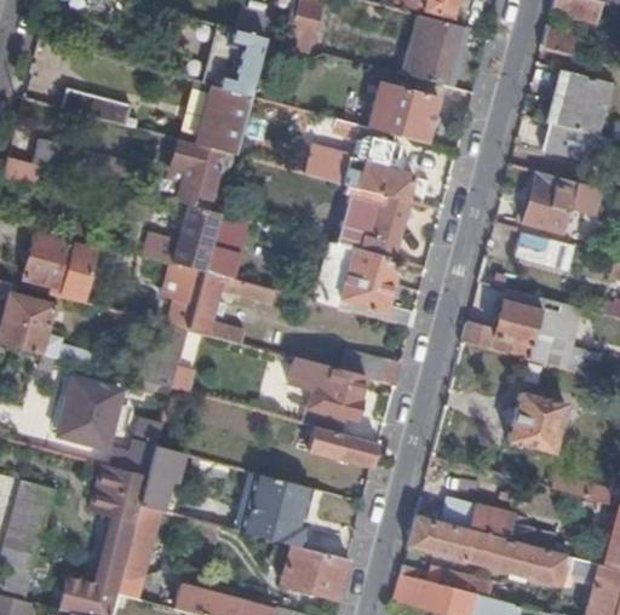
[(50,0),(47,9),(112,24),(118,0),(50,0)]
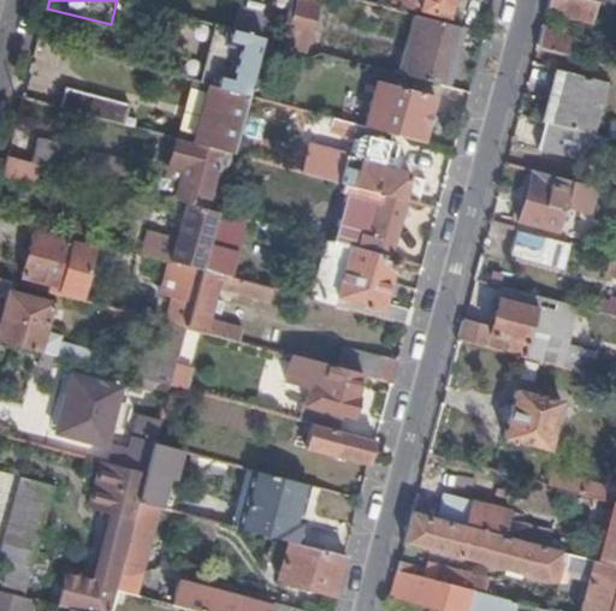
[(272,0),(272,5),(288,9),(284,21),(290,23),(284,45),(306,49),(319,0),(272,0)]
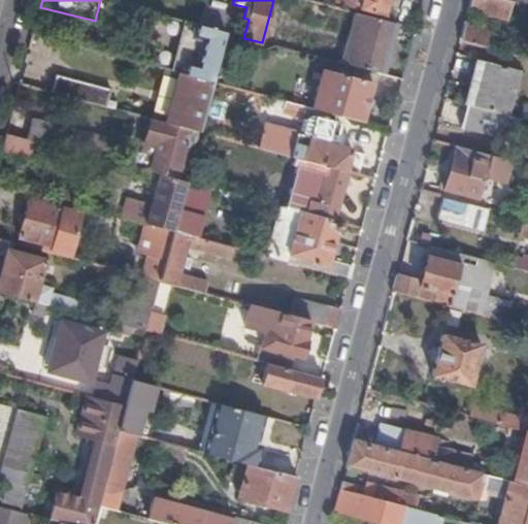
[(362,0),(360,6),(385,13),(388,0),(362,0)]
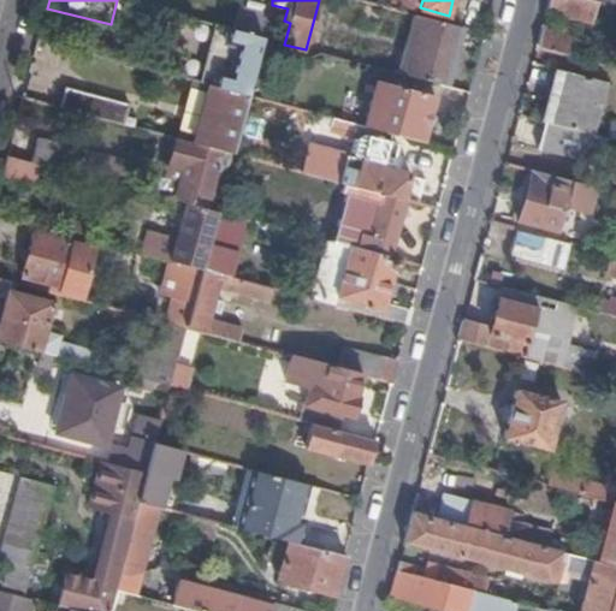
[(549,0),(548,10),(578,17),(581,0),(549,0)]
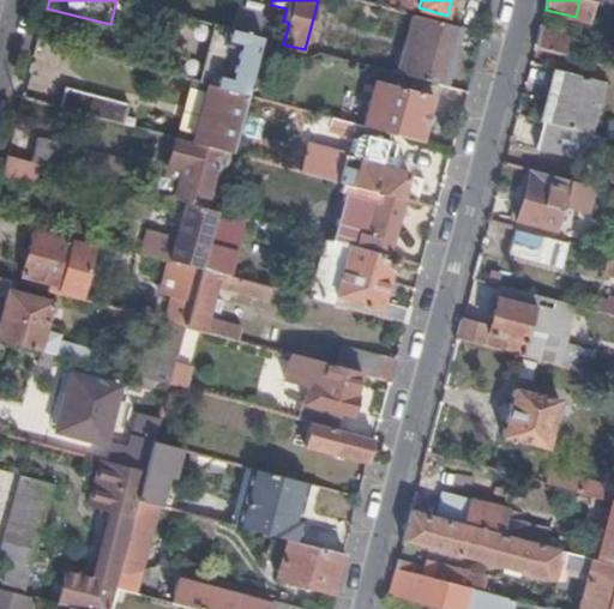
[(579,0),(576,17),(591,20),(597,0),(579,0)]
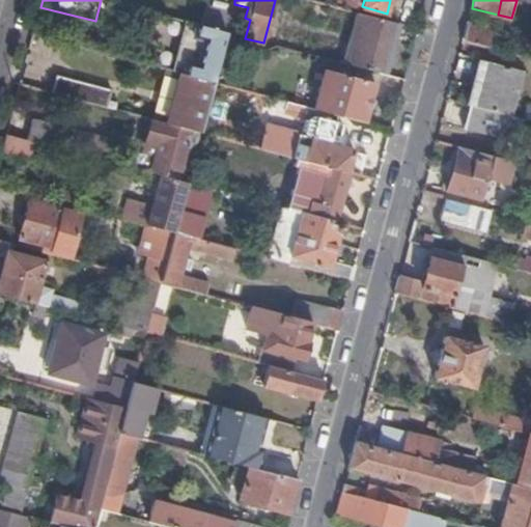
[(202,24),(226,31),(231,16),(206,8),(202,24)]
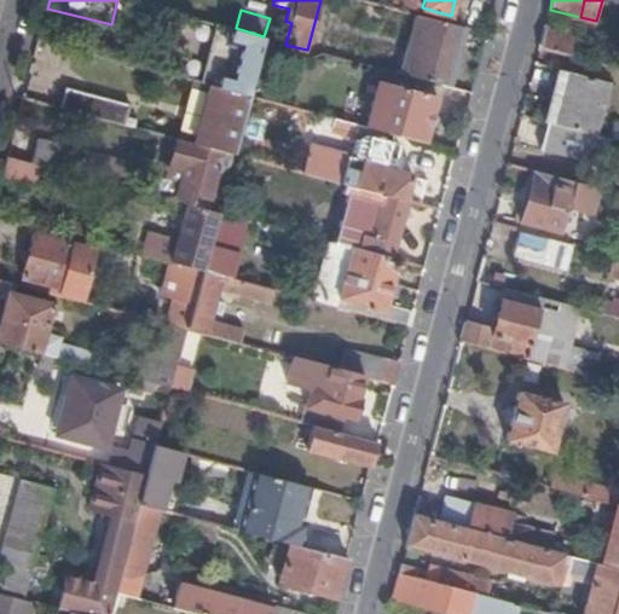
[(449,85),(464,27),(417,13),(401,73),(449,85)]
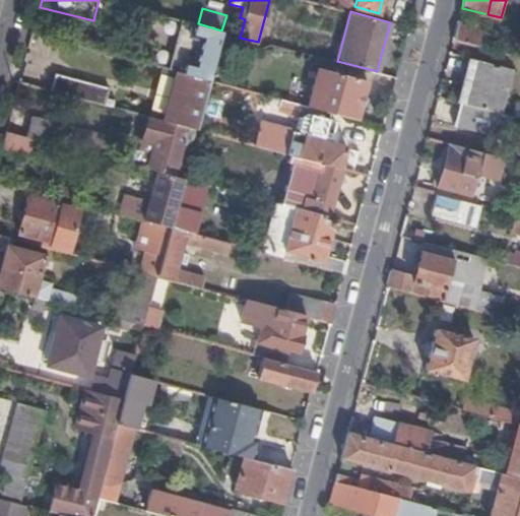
[(198,23),(188,20),(184,19),(170,69),(209,79),(219,38),(221,30),(198,23)]
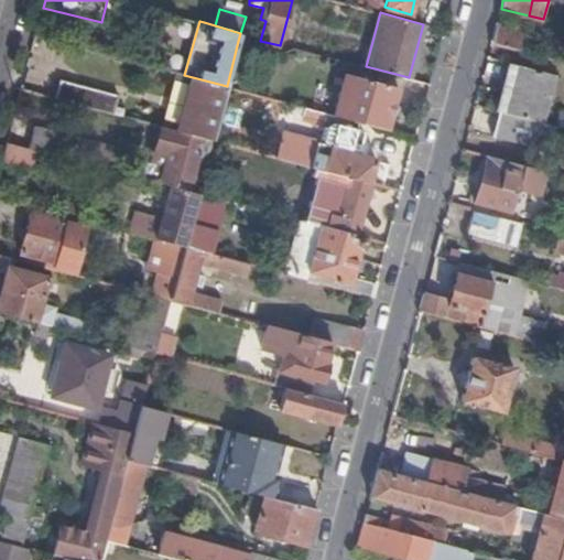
[(525,30),(498,22),(492,42),(520,50),(525,30)]
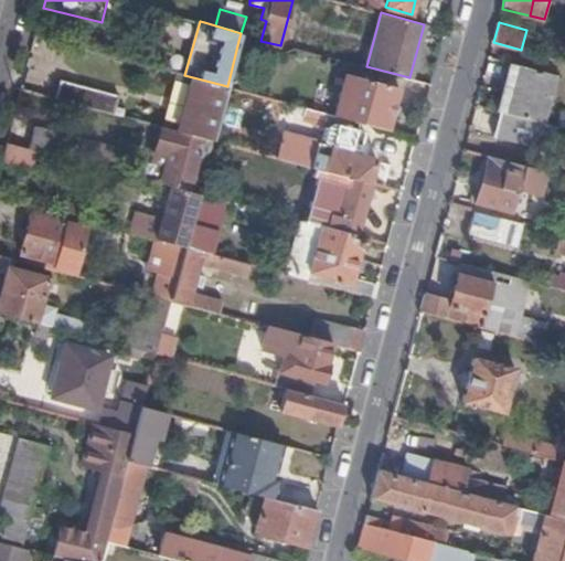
[(513,63),(500,110),(543,123),(556,75),(513,63)]
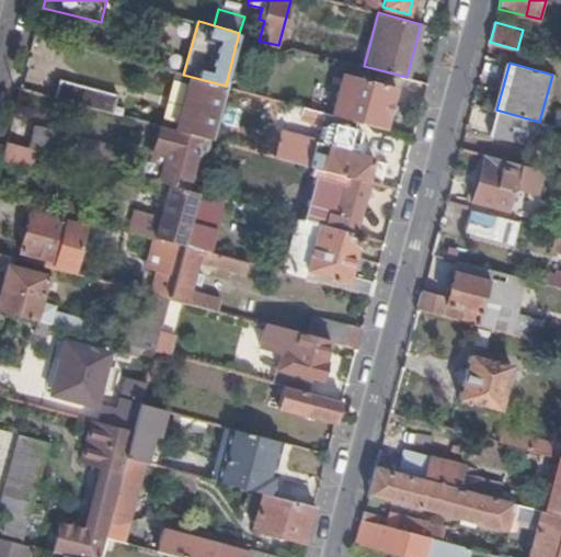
[(220,102),(226,86),(183,75),(175,71),(161,125),(212,138),(216,120),(220,102)]
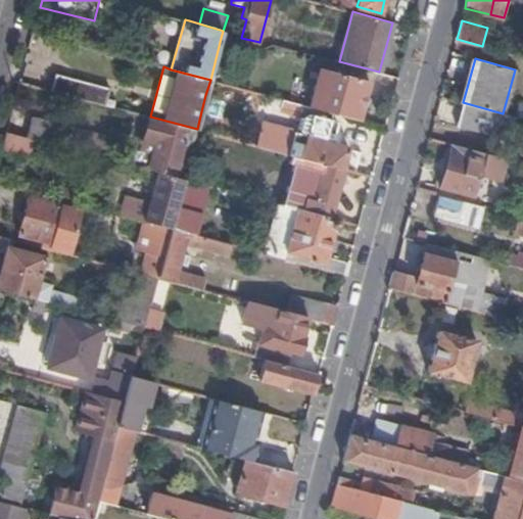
[(313,106),(359,120),(370,80),(323,67),(313,106)]
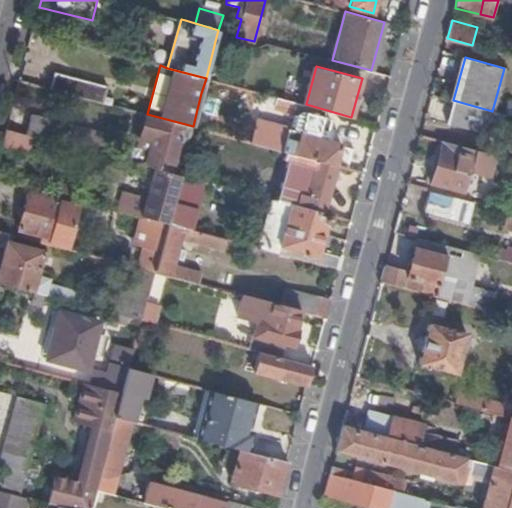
[(55,71),(50,89),(112,105),(114,97),(106,95),(108,85),(55,71)]
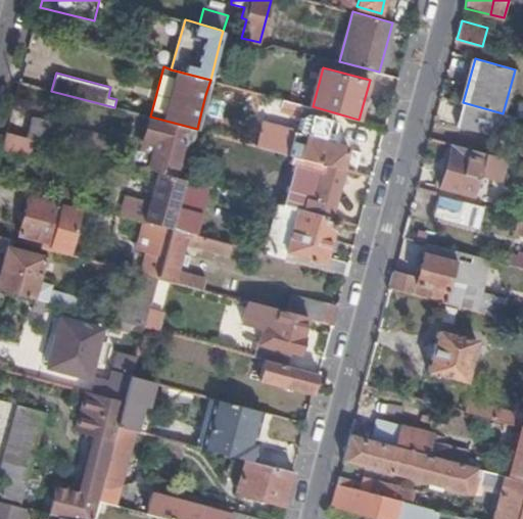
[(205,95),(201,111),(209,114),(214,97),(205,95)]
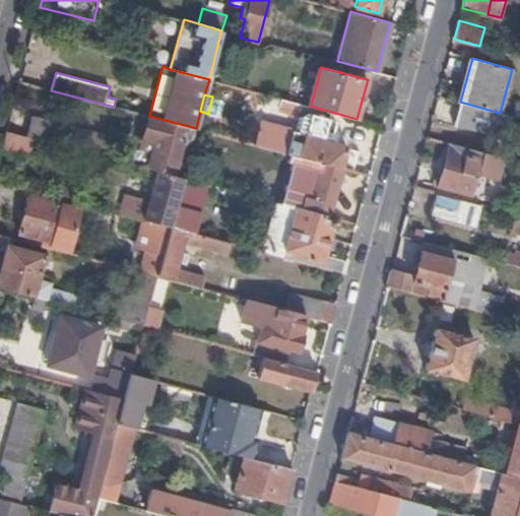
[(221,99),(212,97),(208,114),(217,116),(221,99)]
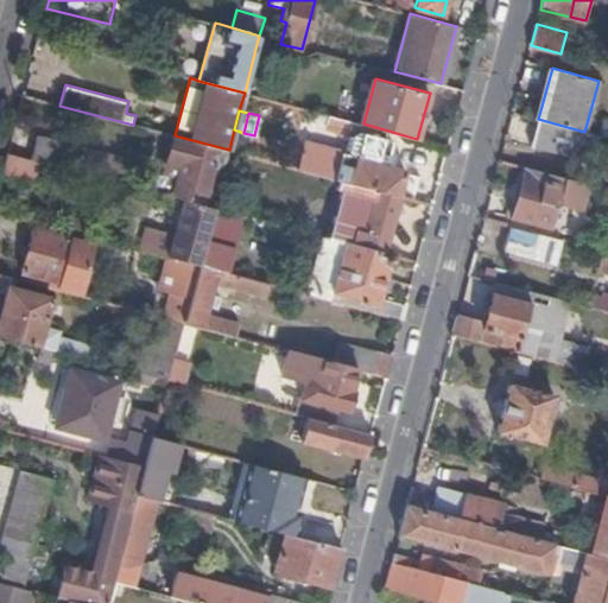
[(349,131),(352,121),(328,115),(327,124),(349,131)]
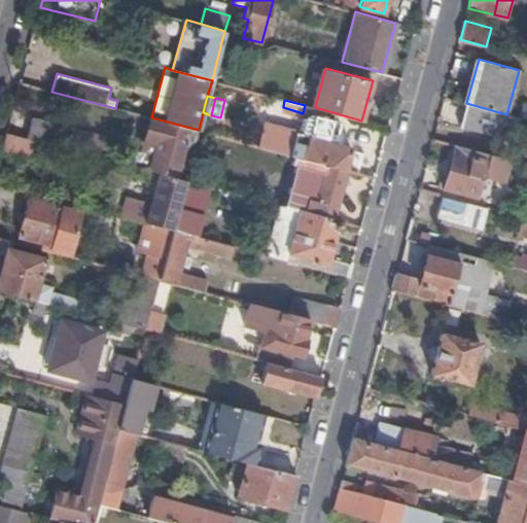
[(466,103),(465,103),(459,127),(500,139),(506,114),(466,103)]
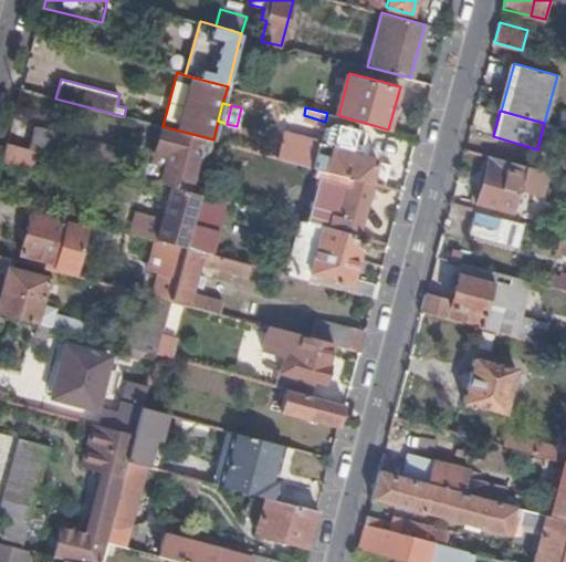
[(371,181),(384,185),(389,164),(380,162),(380,164),(377,163),(378,158),(359,154),(362,146),(353,144),(356,129),(356,128),(337,122),(336,123),(333,122),(329,124),(325,137),(326,142),(320,141),(317,147),(294,141),(291,153),(281,149),(279,157),(331,170),(371,181)]
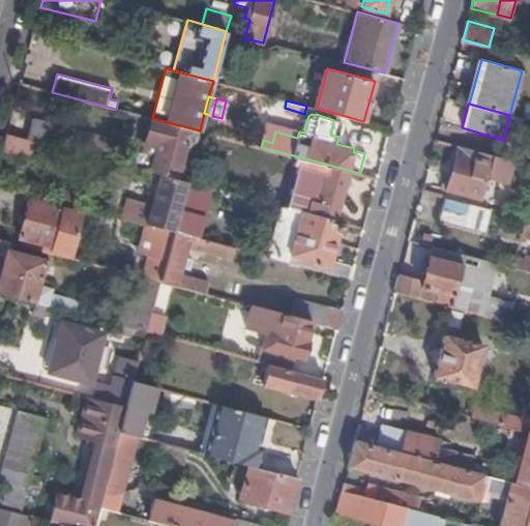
[(512,142),(519,117),(509,115),(503,140),(512,142)]
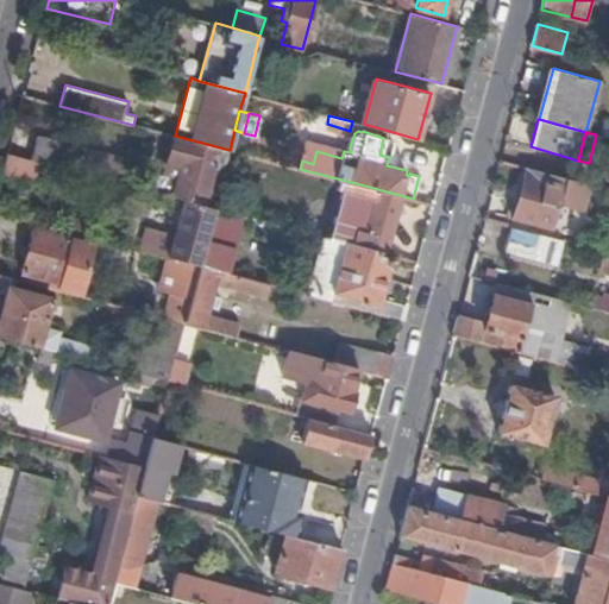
[(184,201),(214,208),(230,150),(175,136),(168,161),(183,165),(180,176),(174,197),(184,201)]
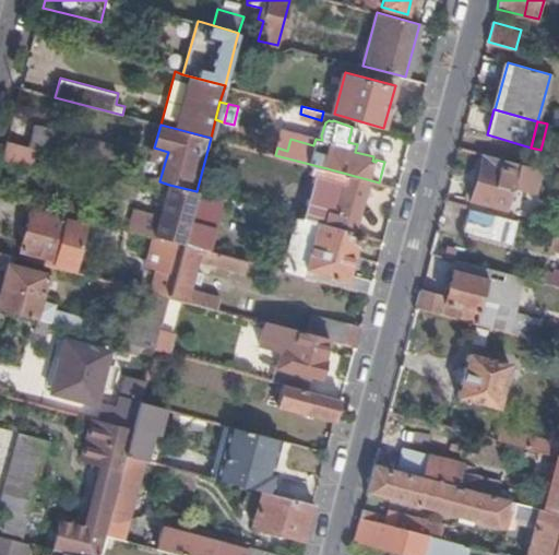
[(28,146),(36,149),(118,170),(125,150),(34,127),(28,146)]
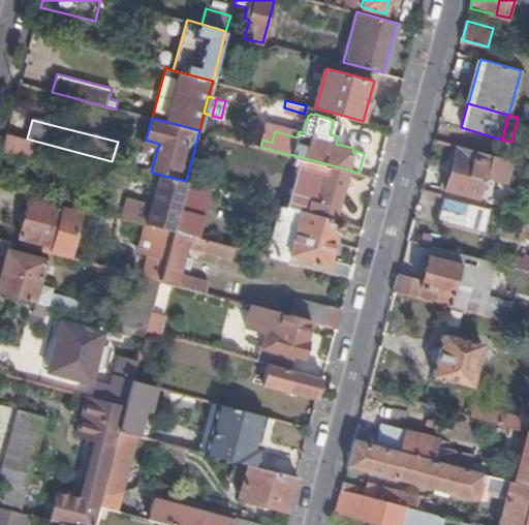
[(330,134),(338,136),(341,123),(333,121),(330,134)]
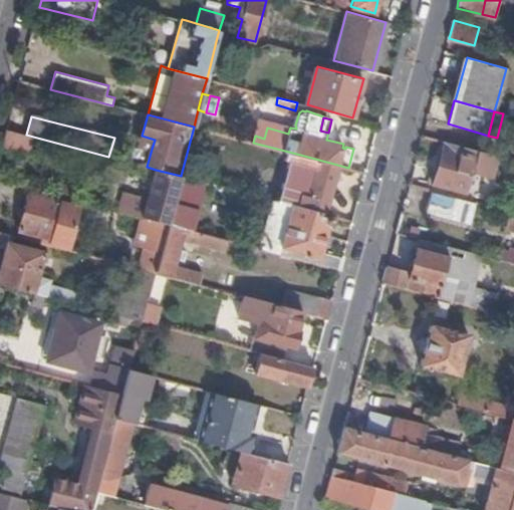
[(7,131),(3,145),(29,152),(33,137),(26,135),(7,131)]
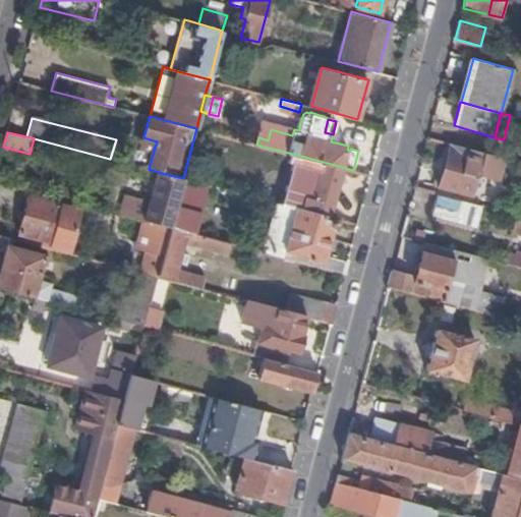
[(140,148),(154,151),(157,141),(143,137),(140,148)]
